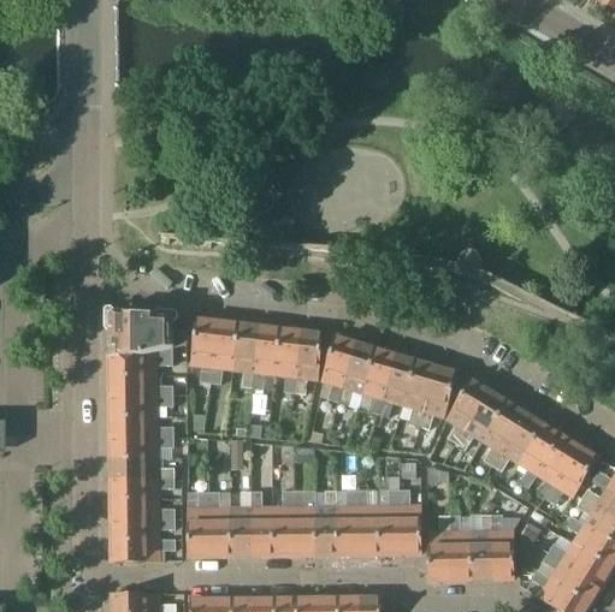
[(147,354),(173,346),(187,343),(187,331),(173,330),(173,319),(169,314),(114,310),(110,314),(110,354),(147,354)]
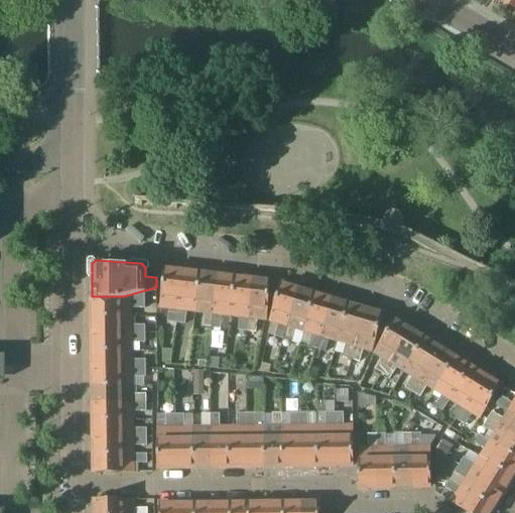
[(176,321),(182,268),(164,266),(161,294),(161,305),(169,306),(167,319),(176,321)]
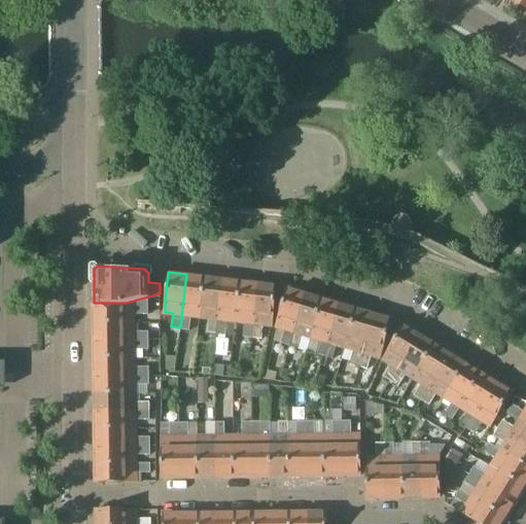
[(204,276),(186,274),(180,327),(188,328),(190,315),(200,316),(204,276)]
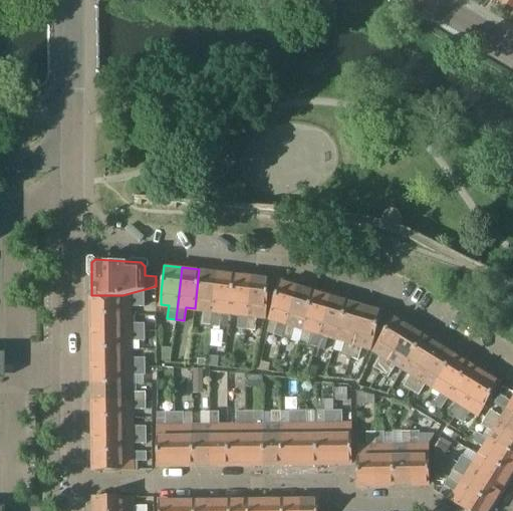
[(217,271),(199,269),(195,308),(204,309),(202,322),(211,323),(217,271)]
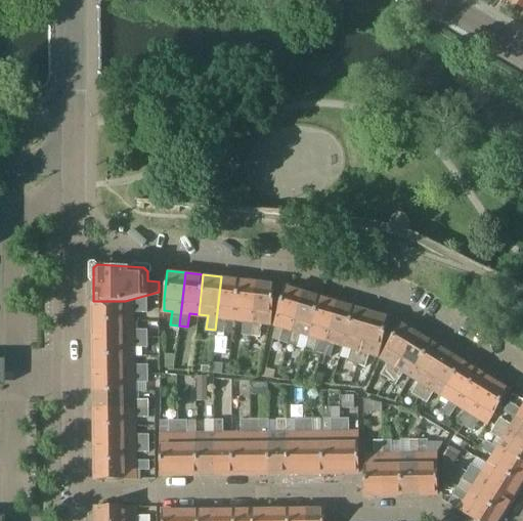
[(240,278),(221,276),(215,330),(223,331),(225,318),(234,319),(240,278)]
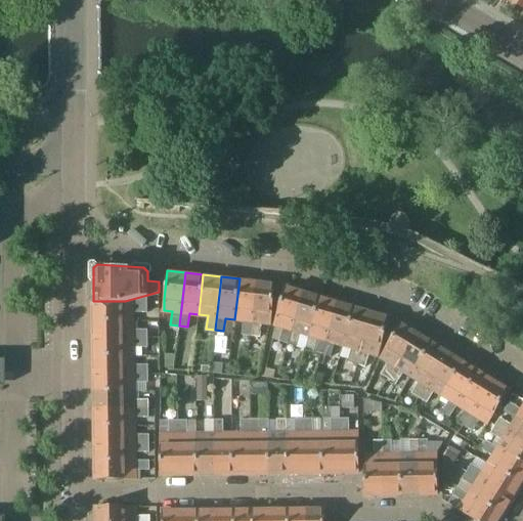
[(257,281),(240,278),(234,319),(244,320),(242,333),(251,334),(257,281)]
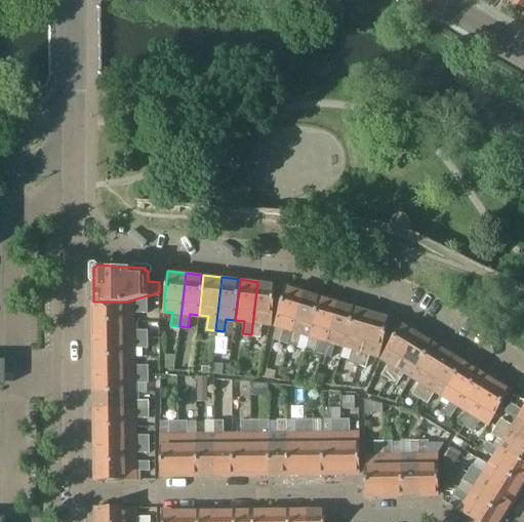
[(276,284),(257,282),(251,334),(259,336),(262,323),(270,324),(273,313),(276,284)]
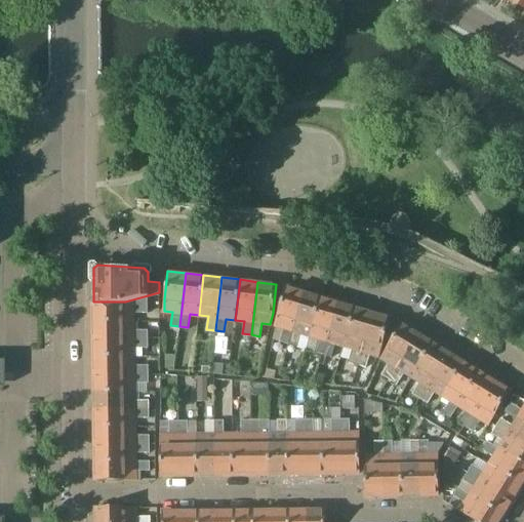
[(280,340),(288,343),(303,291),(285,286),(277,313),(276,325),(283,327),(280,340)]
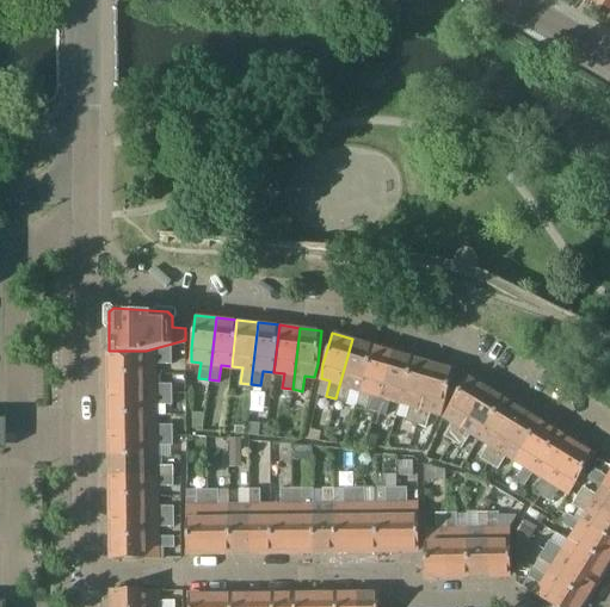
[(374,345),(352,339),(336,398),(345,401),(350,386),(359,390),(374,345)]
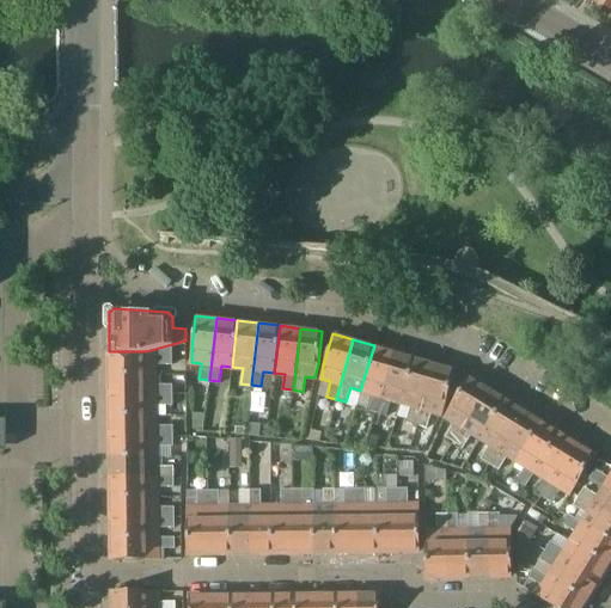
[(109,351),(109,373),(157,373),(157,362),(172,362),(172,344),(146,351),(109,351)]
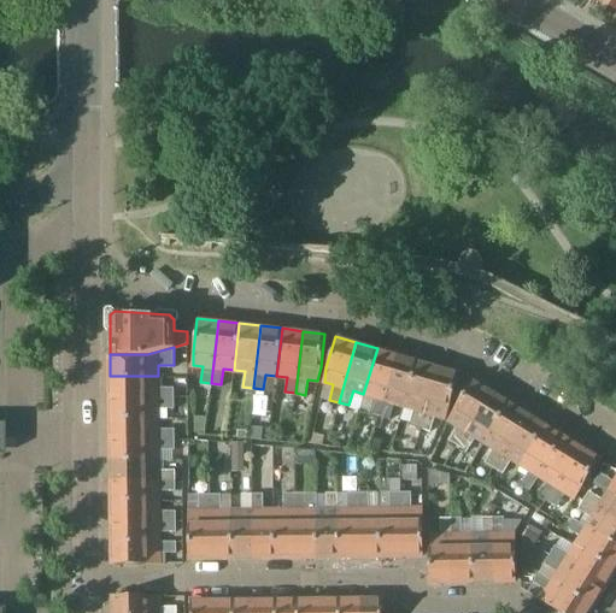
[(397,354),(377,348),(363,394),(373,398),(369,411),(379,414),(397,354)]
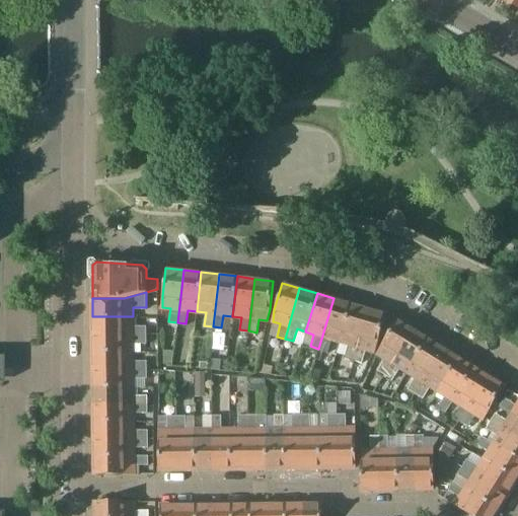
[(351,303),(334,298),(318,349),(326,351),(327,350),(336,352),(340,342),(351,303)]
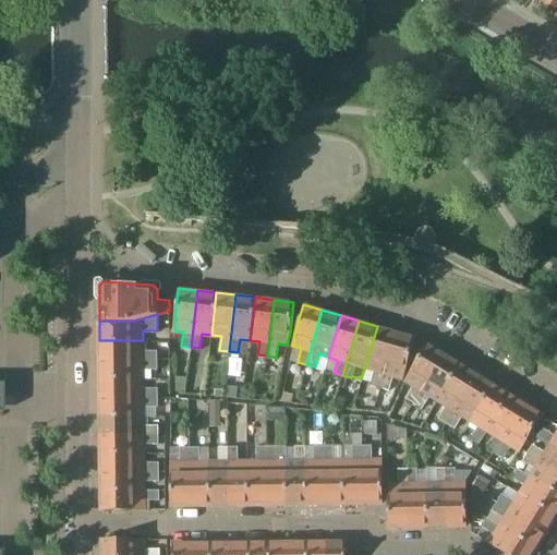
[(370,383),(378,385),(396,332),(377,326),(365,368),(373,370),(370,383)]
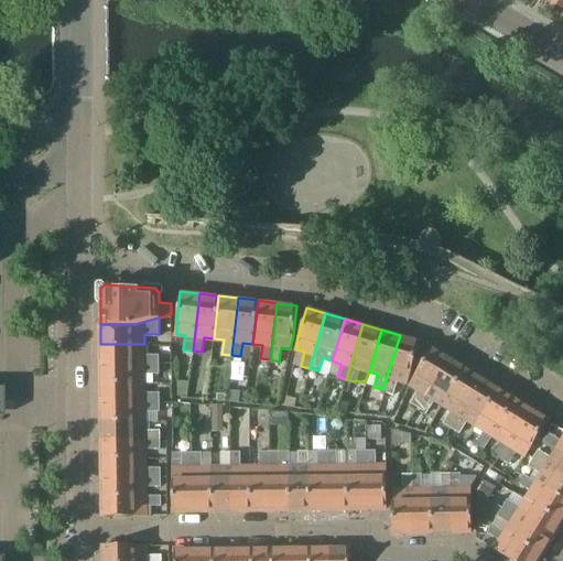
[(419,341),(400,335),(382,389),(391,392),(392,389),(400,391),(403,381),(410,370),(419,341)]
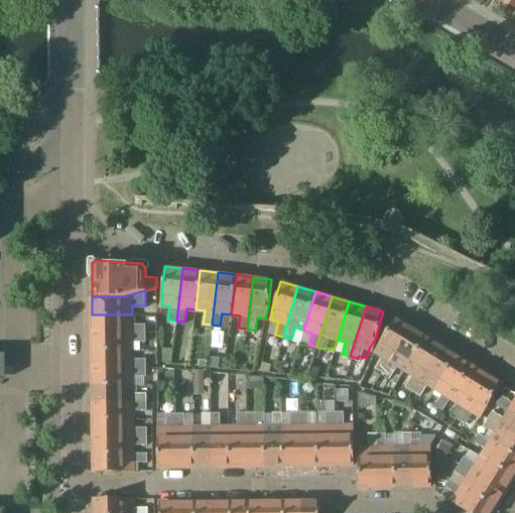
[(222,313),(220,326),(229,327),(231,314),(222,313)]
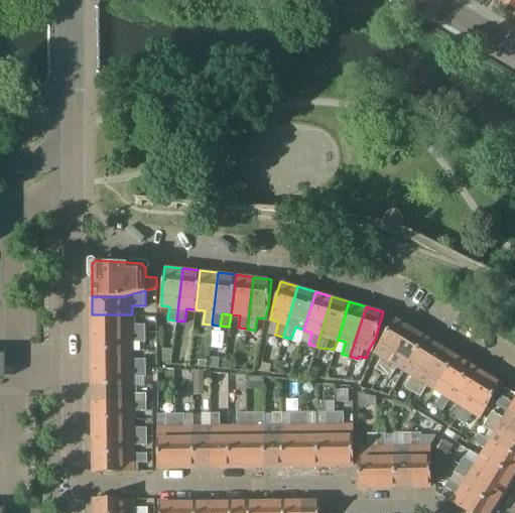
[(92,329),(145,329),(145,323),(132,323),(132,314),(92,314),(92,329)]
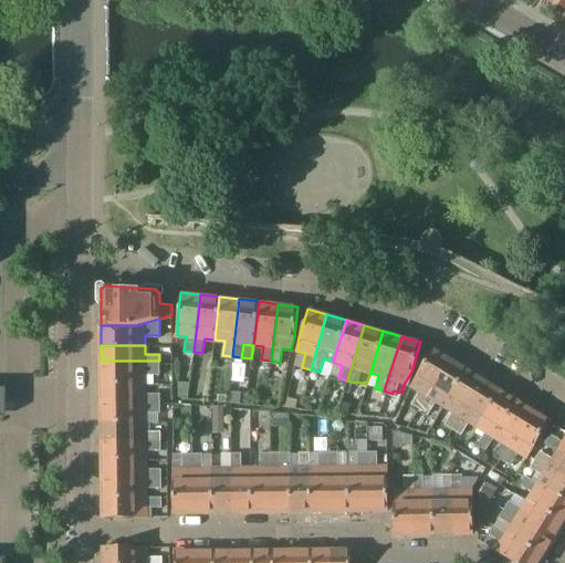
[(410,403),(419,408),(442,369),(450,357),(432,347),(408,386),(417,391),(410,403)]
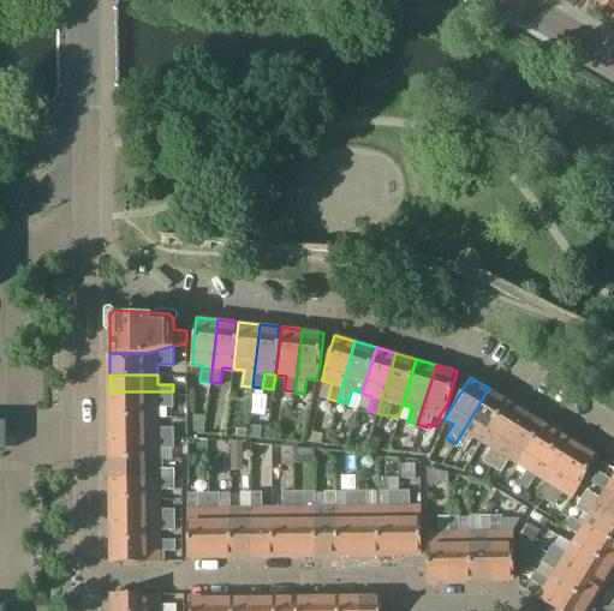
[(481,401),(455,443),(464,448),(472,436),(481,441),(506,399),(489,388),(481,401)]
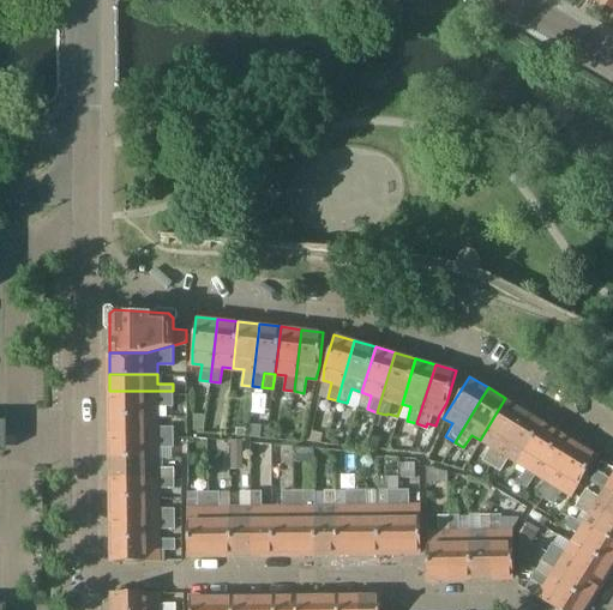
[(109,391),(110,415),(156,414),(156,404),(173,404),(173,391),(109,391)]
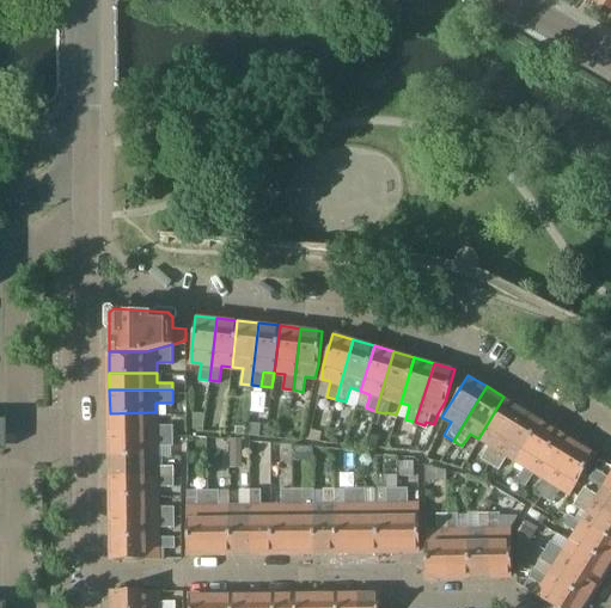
[(523,409),(503,397),(478,438),(487,444),(481,455),(480,456),(489,462),(523,409)]
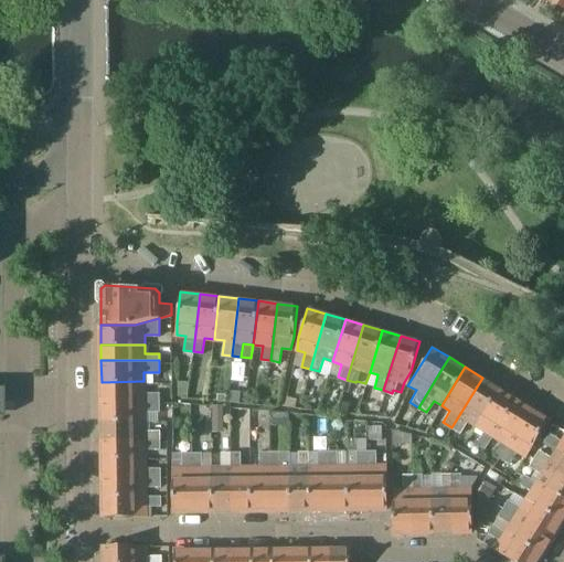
[(482,378),(451,427),(459,433),(466,421),(475,426),(498,388),(482,378)]
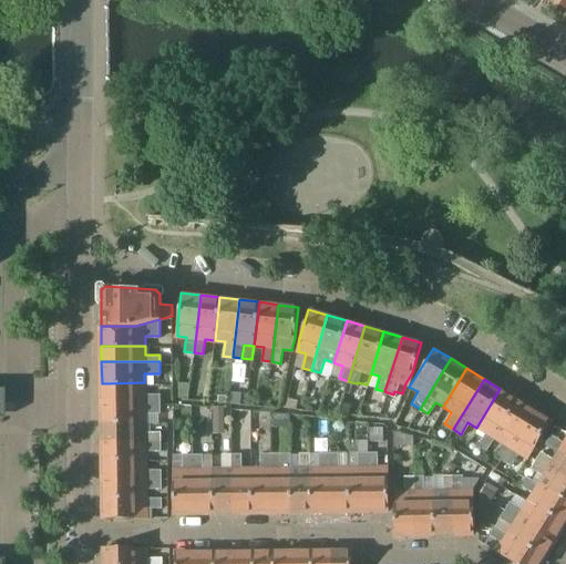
[(102,383),(102,402),(160,402),(160,392),(144,392),(144,382),(102,383)]
